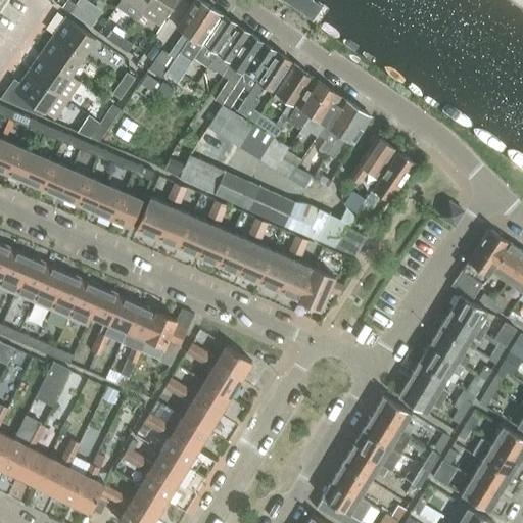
[(135,18),(141,10),(147,0),(121,0),(116,6),(135,18)]
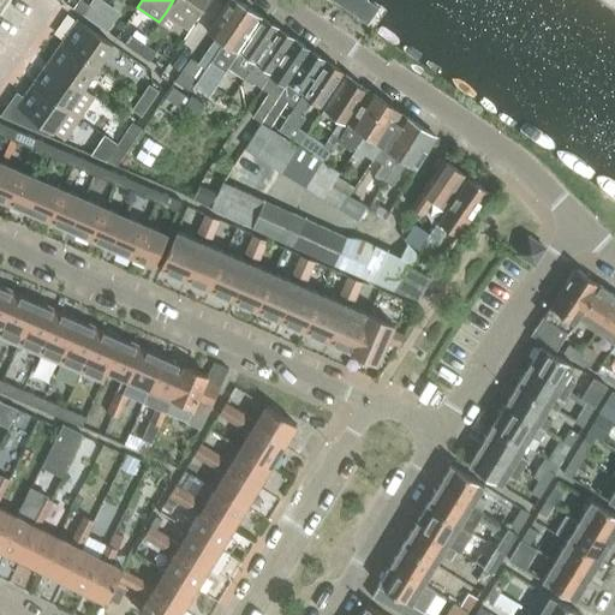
[(173,0),(166,12),(187,28),(207,0),(173,0)]
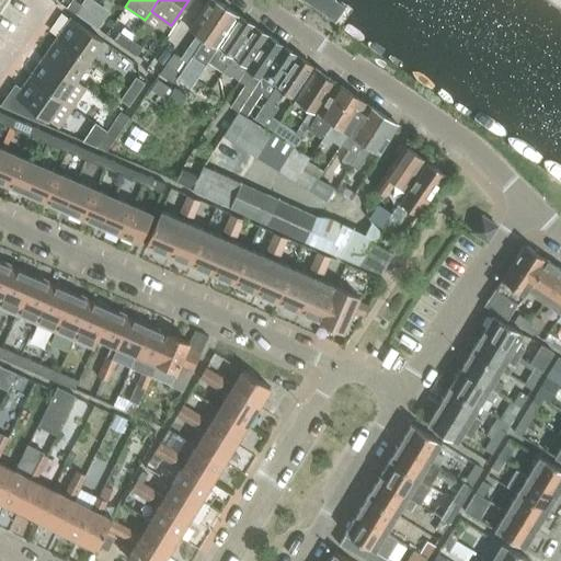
[(217,0),(209,0),(207,3),(190,29),(197,34),(181,58),(173,53),(159,73),(168,80),(172,82),(186,61),(192,54),(193,55),(203,38),(226,6),(217,0)]
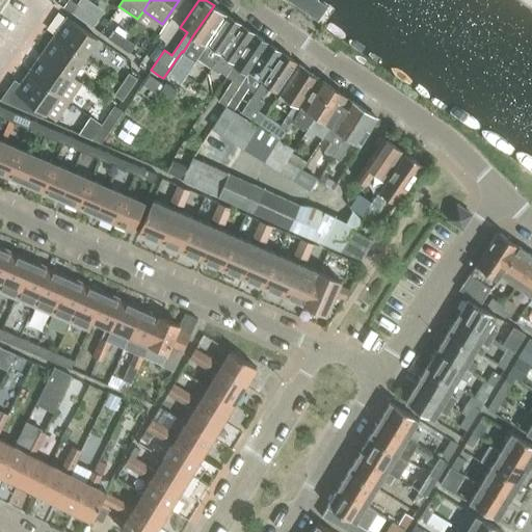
[(335,12),(316,0),(291,0),(326,25),(335,12)]
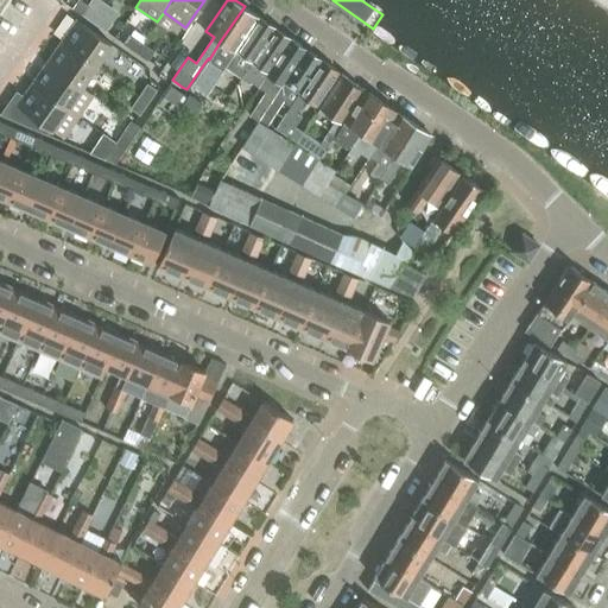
[(81,14),(94,23),(100,13),(88,5),(81,14)]
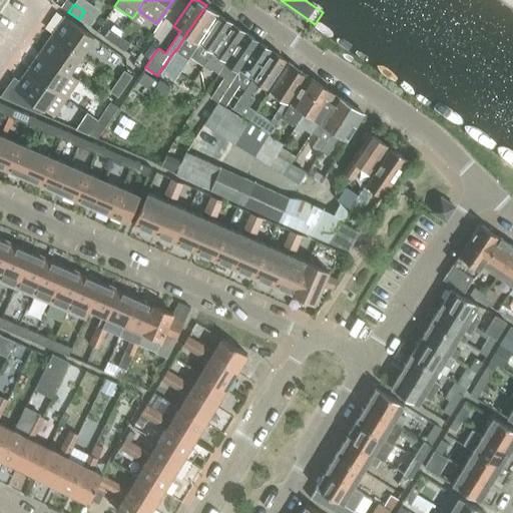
[(190,56),(198,43),(199,42),(218,14),(206,5),(185,35),(176,50),(175,49),(170,56),(175,60),(180,53),(188,59),(190,56)]
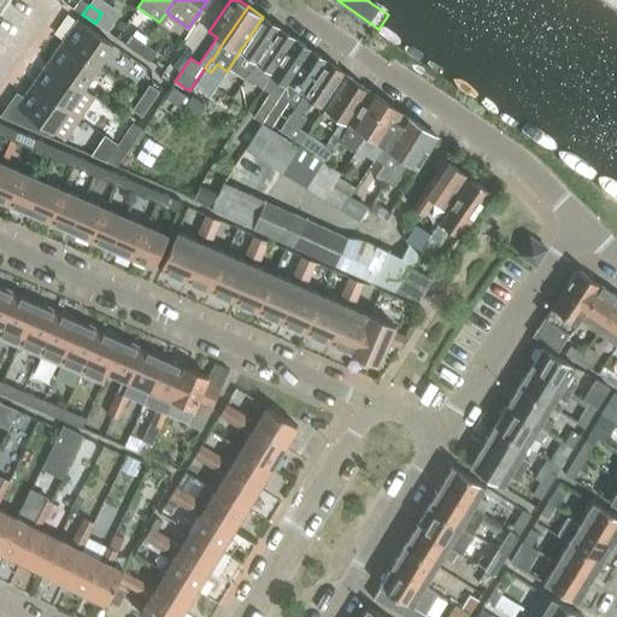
[(101,13),(95,23),(107,31),(115,22),(101,13)]
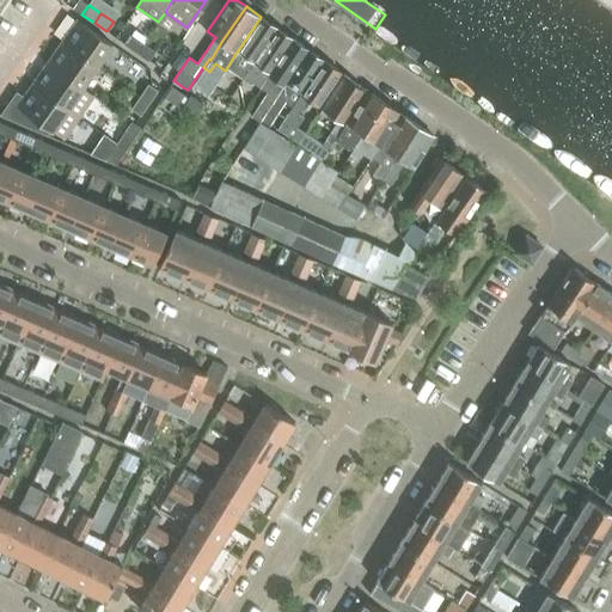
[(227,67),(243,78),(254,61),(277,28),(261,17),(238,50),(237,51),(227,67)]
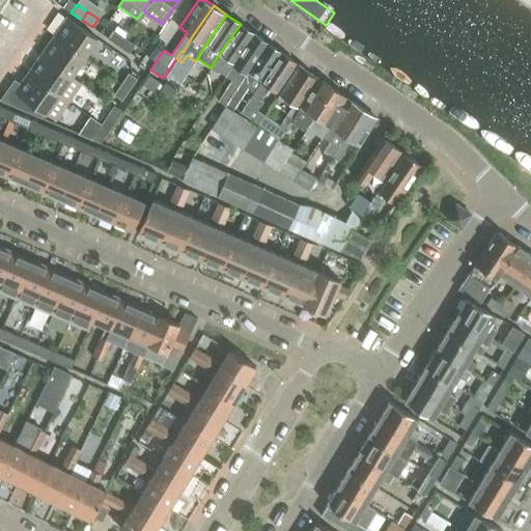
[(380,45),(339,16),(331,28),(371,56),(380,45)]
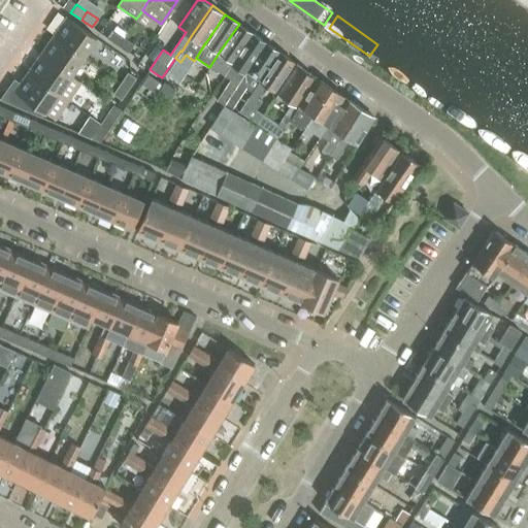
[(67,18),(54,36),(84,57),(97,38),(67,18)]
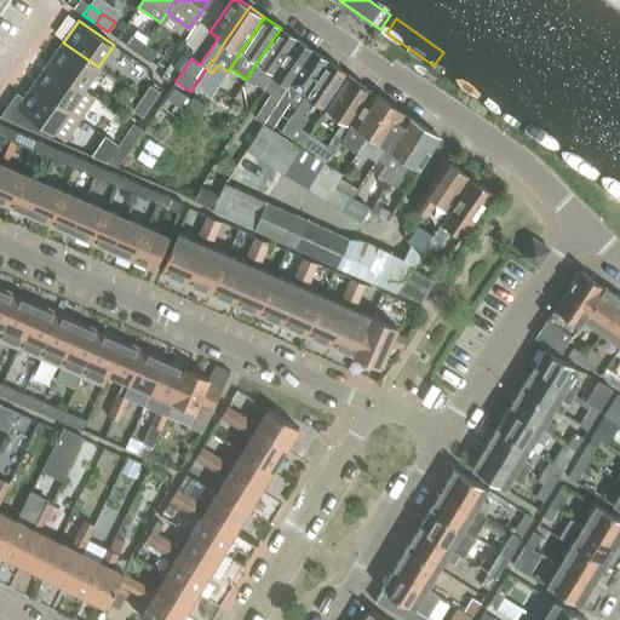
[(273,73),(297,39),(281,28),(257,62),(247,78),(257,84),(260,78),(268,82),(273,73)]
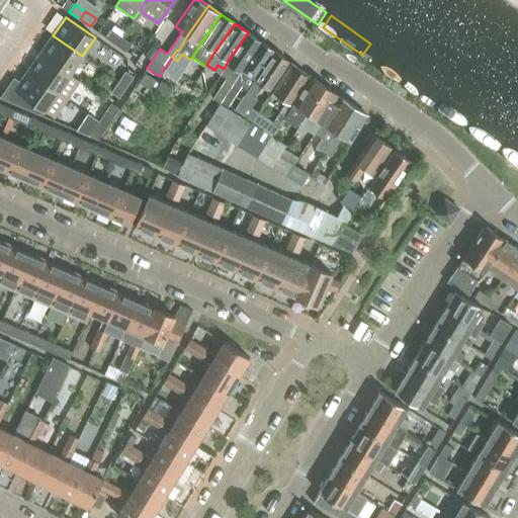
[(110,28),(105,36),(115,45),(121,36),(110,28)]
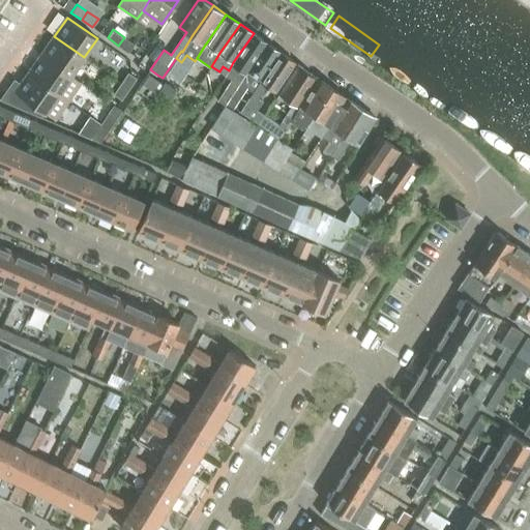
[(231,80),(217,100),(226,106),(240,81),(246,71),(267,42),(254,33),(233,62),(229,70),(225,76),(231,80)]
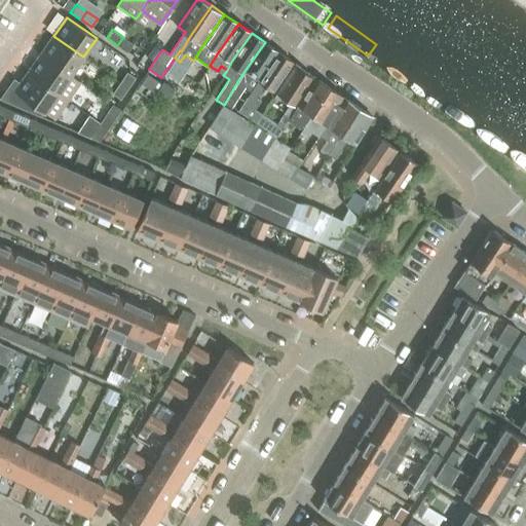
[(53,36),(41,54),(71,75),(83,57),(53,36)]
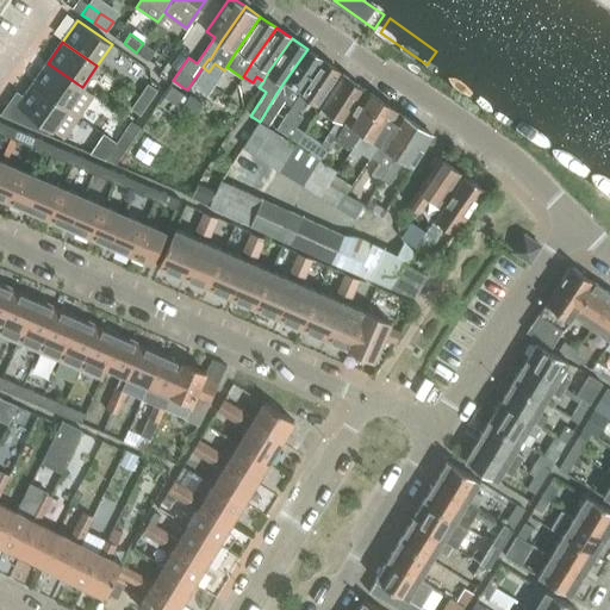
[(143,43),(136,53),(148,61),(155,51),(143,43)]
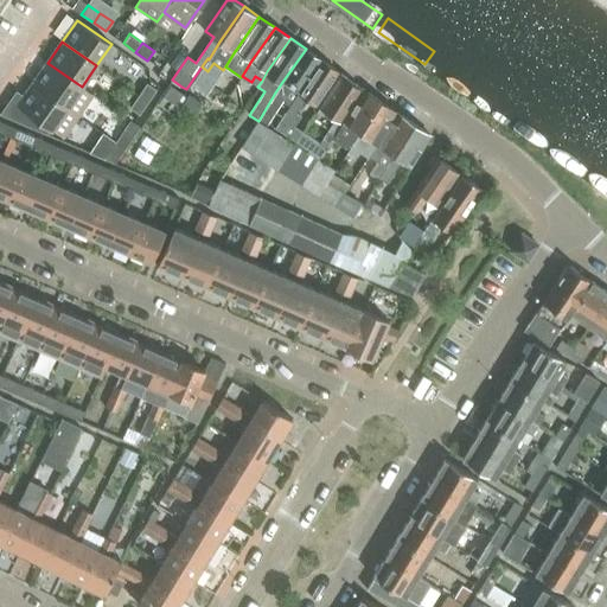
[(283,100),(291,104),(299,93),(321,59),(306,49),(282,82),(275,93),(273,96),(260,119),(268,123),(283,100)]
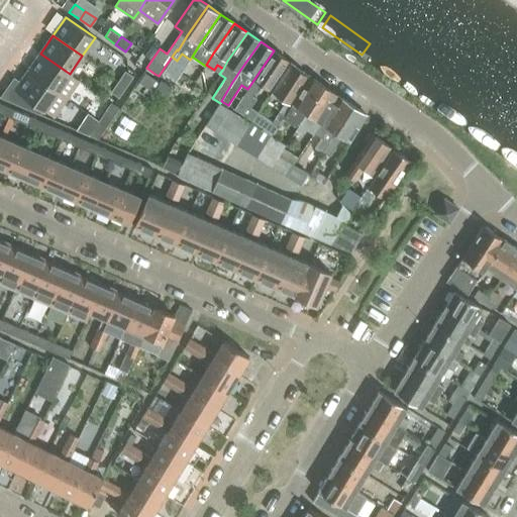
[(269,89),(288,61),(274,50),(254,79),(247,89),(242,95),(233,109),(251,120),(257,112),(257,111),(250,106),(256,97),(252,95),(261,83),(269,89)]
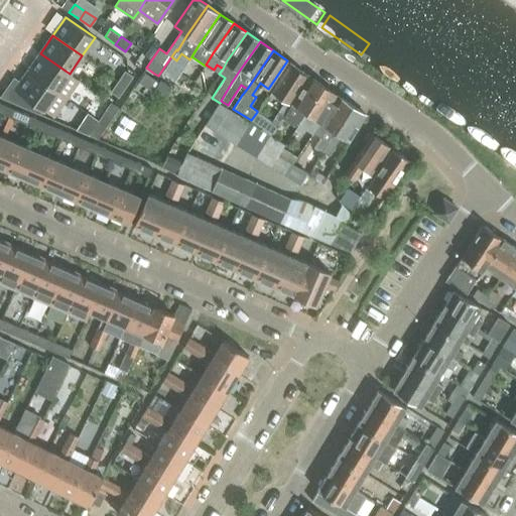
[(80,81),(70,74),(40,53),(27,71),(67,99),(80,81)]
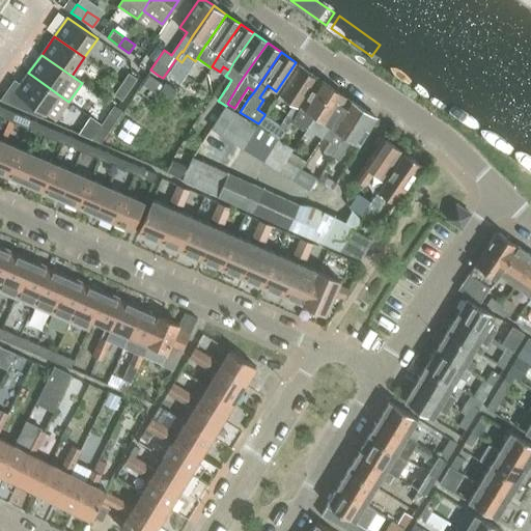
[(279,94),(294,104),(280,124),(264,115),(258,123),(257,126),(269,132),(268,133),(278,139),(281,141),(287,130),(290,123),(299,108),(300,106),(317,78),(299,64),(279,94)]
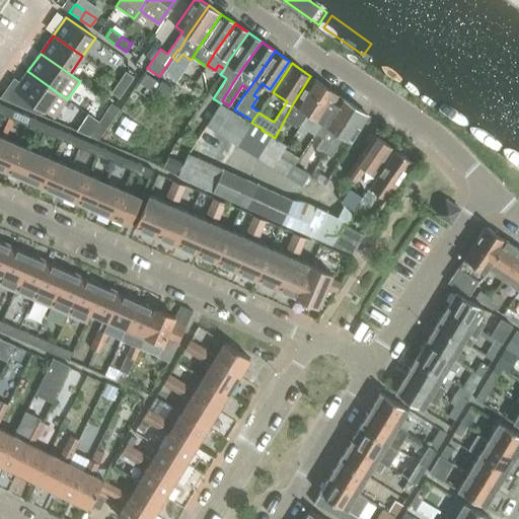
[(40,115),(43,109),(54,118),(67,99),(27,71),(19,82),(14,79),(1,98),(40,115)]
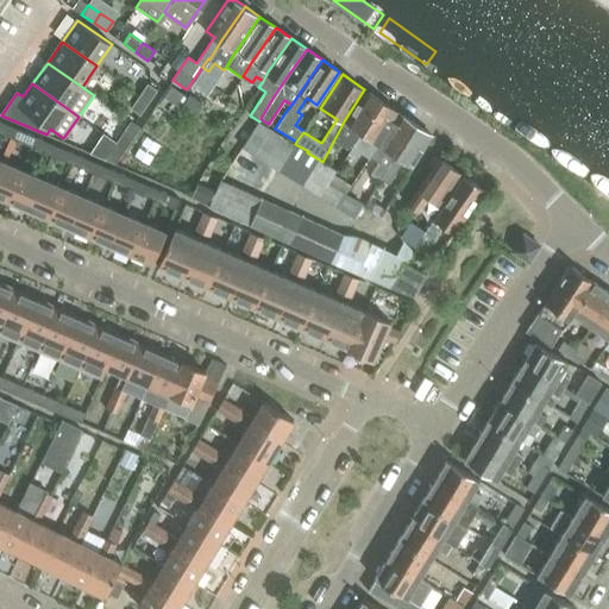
[(139,96),(149,102),(157,89),(148,83),(139,96)]
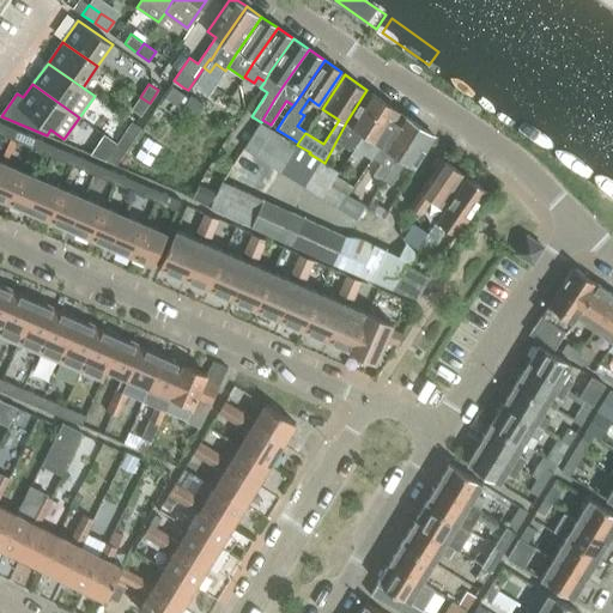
[(164,97),(178,107),(181,109),(188,97),(173,86),(164,97)]
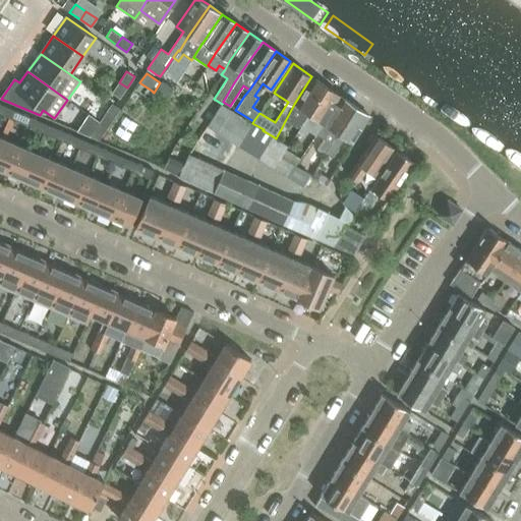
[(294,104),(293,106),(285,121),(299,130),(301,126),(309,114),(327,87),(311,76),(294,104)]
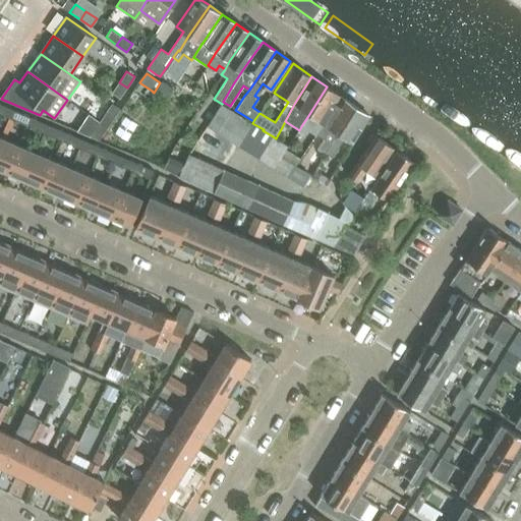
[(127,88),(119,82),(112,93),(120,98),(127,88)]
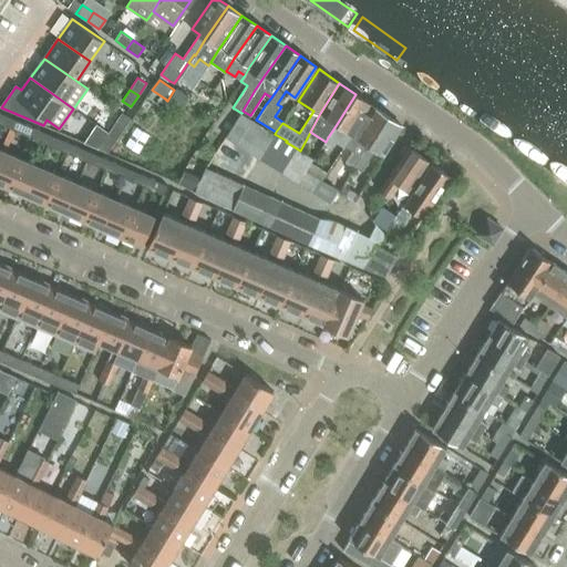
[(331,146),(333,141),(343,148),(344,146),(352,135),(371,104),(356,94),(337,124),(328,137),(326,142),(331,146)]
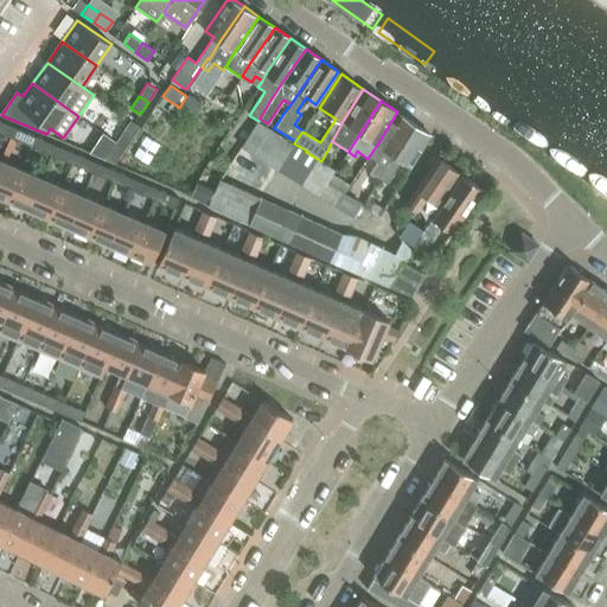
[(369,157),(377,161),(370,172),(379,178),(387,167),(394,155),(414,123),(397,112),(377,145),(369,157)]
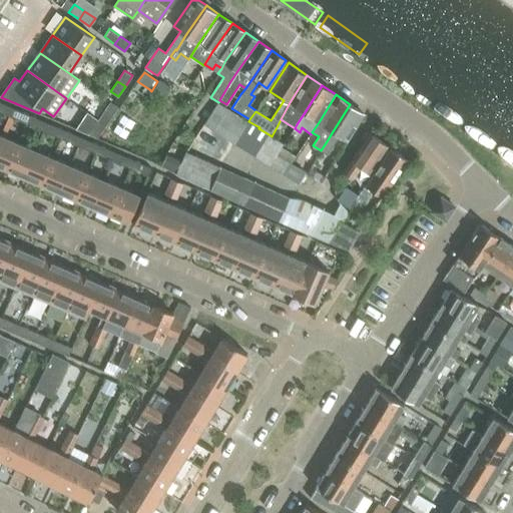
[(0,101),(0,111),(9,116),(12,107),(0,101)]
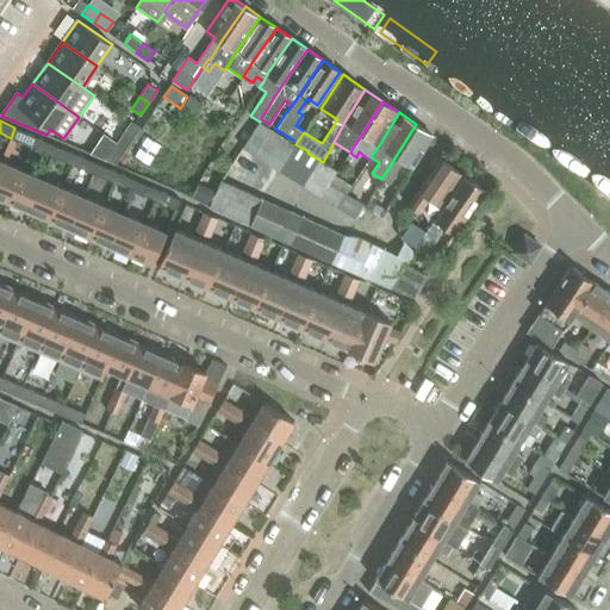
[(259,123),(243,147),(267,162),(284,137),(259,123)]
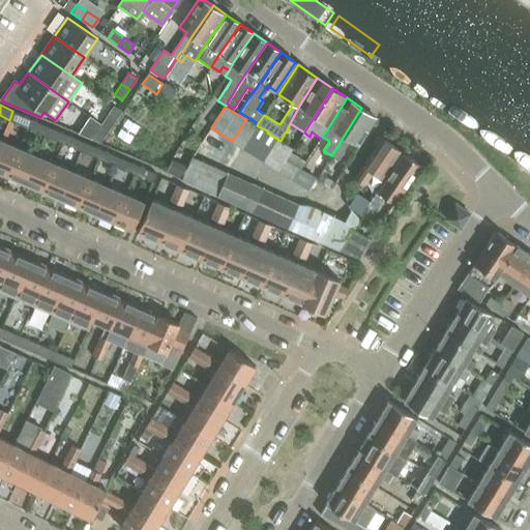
[(358,146),(376,118),(361,108),(344,136),(337,146),(331,155),(339,159),(351,141),(358,146)]
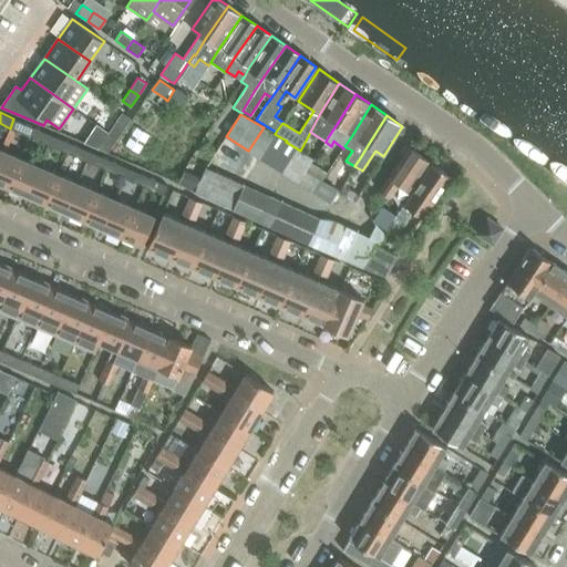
[(13,119),(10,129),(29,136),(33,127),(13,119)]
